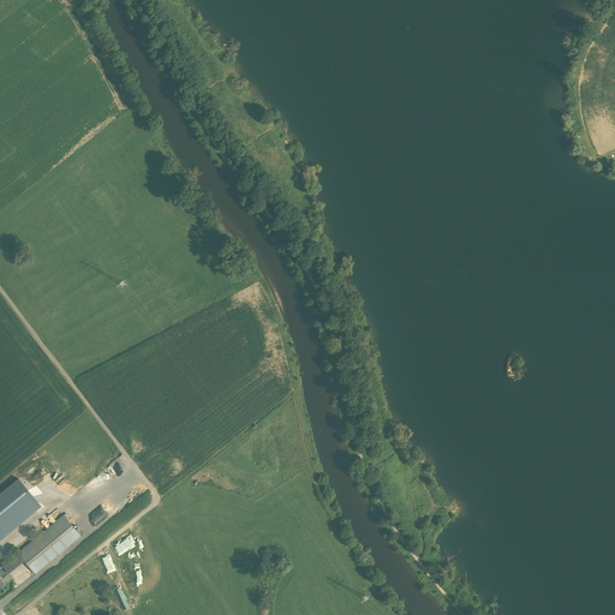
[(18,479),(0,494),(0,533),(39,502),(18,479)]
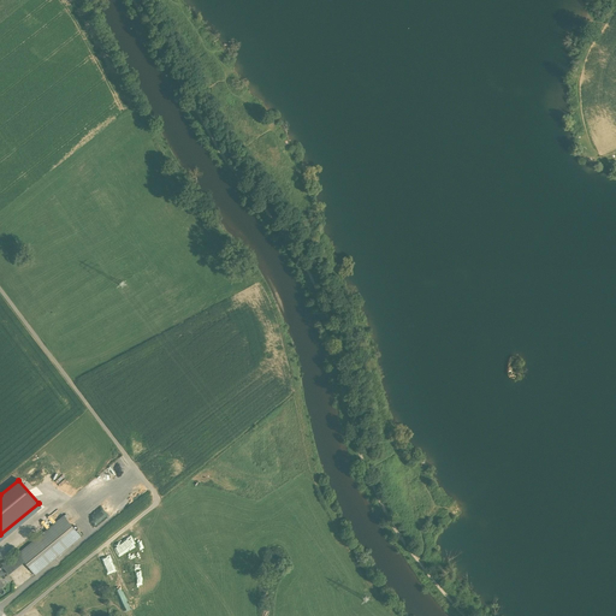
[(64,516),(18,555),(24,562),(35,575),(82,538),(80,535),(82,534),(80,532),(78,533),(64,516)]
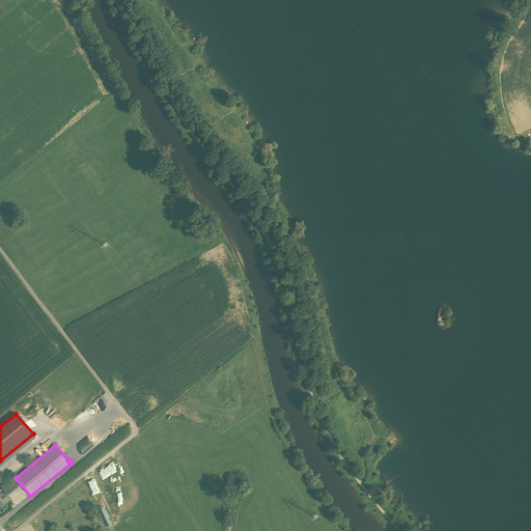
[(16,478),(2,488),(8,496),(21,484),(16,478)]
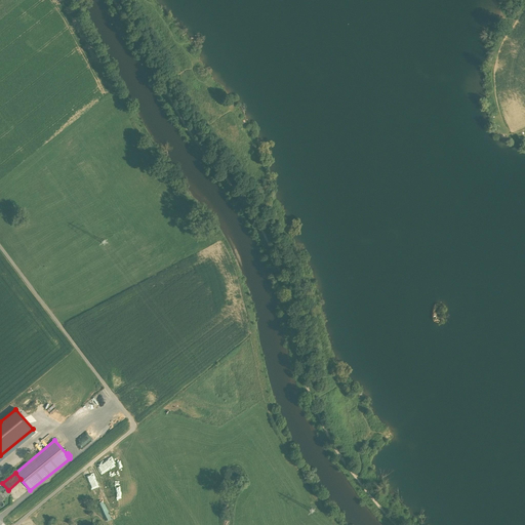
[(104,517),(109,515),(101,495),(94,497),(104,517)]
